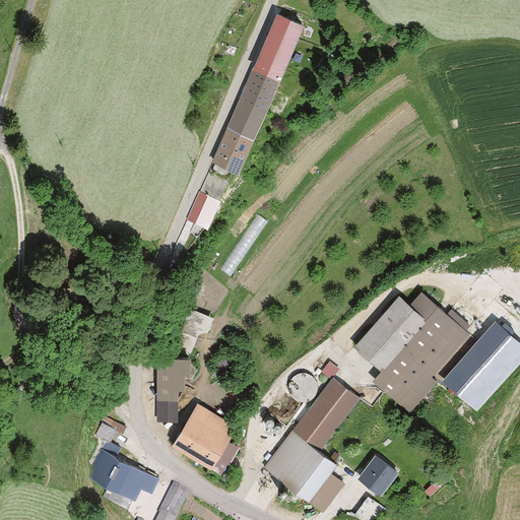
[(277,13),(212,160),(232,169),(238,172),(304,24),(277,13)]
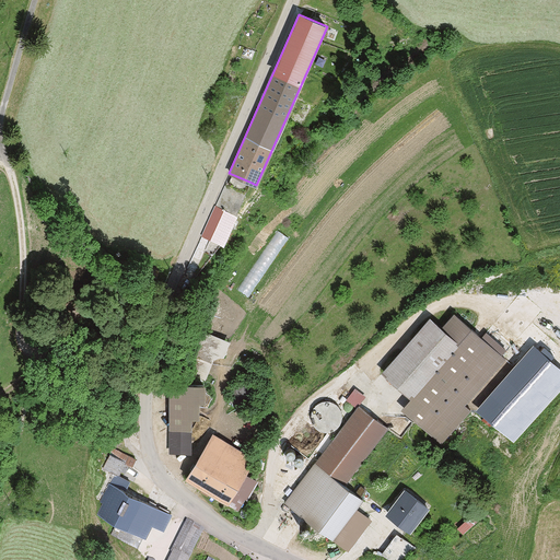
[(229,173),(201,234),(223,244),(236,216),(234,214),(249,182),(229,173)]
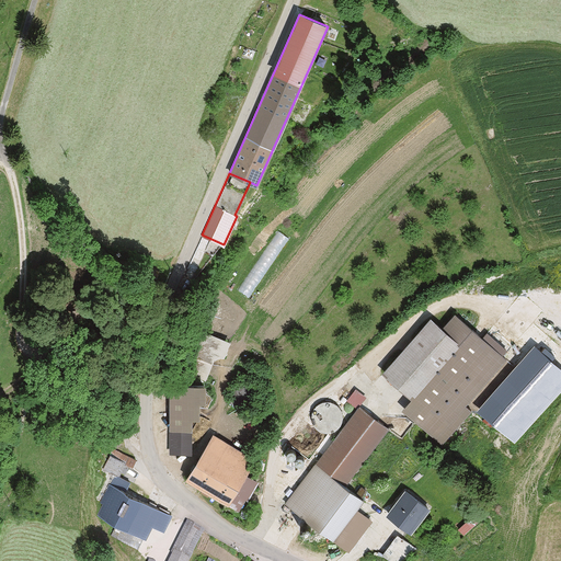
[(431,318),(384,371),(413,398),(403,409),(442,443),(471,410),(465,404),(506,358),(456,313),(443,329),(431,318)]
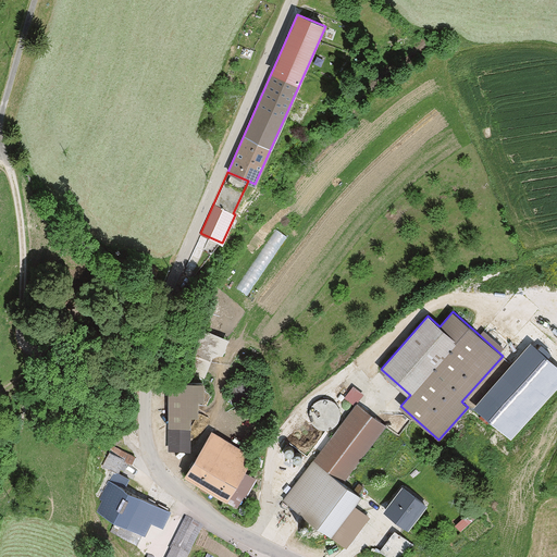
[(199,348),(225,351),(229,333),(201,330),(199,348)]
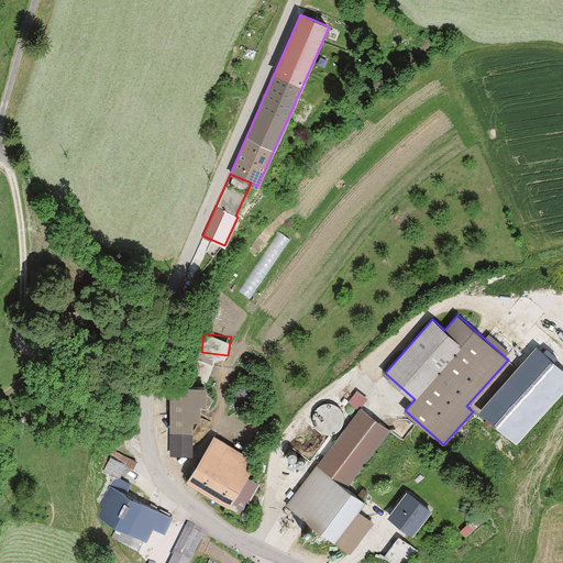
[(533,340),(477,411),(519,443),(562,386),(562,366),(552,357),(553,355),(533,340)]
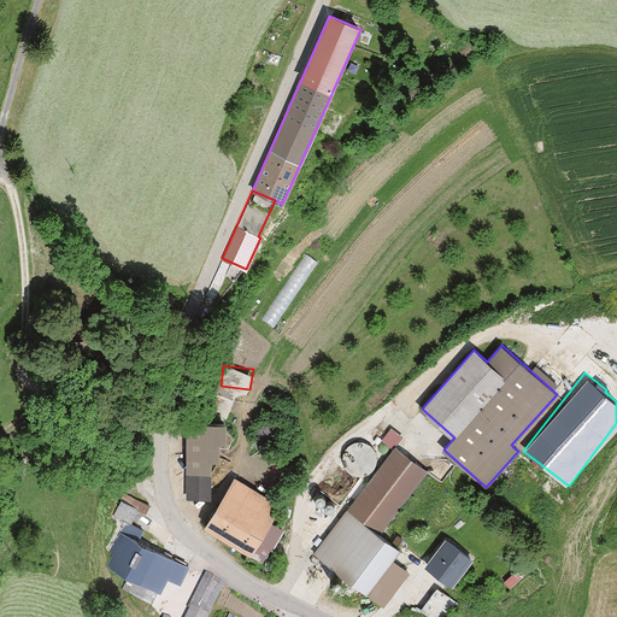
[(184,422),(183,470),(209,471),(209,459),(218,459),(218,442),(223,442),(223,422),(184,422)]
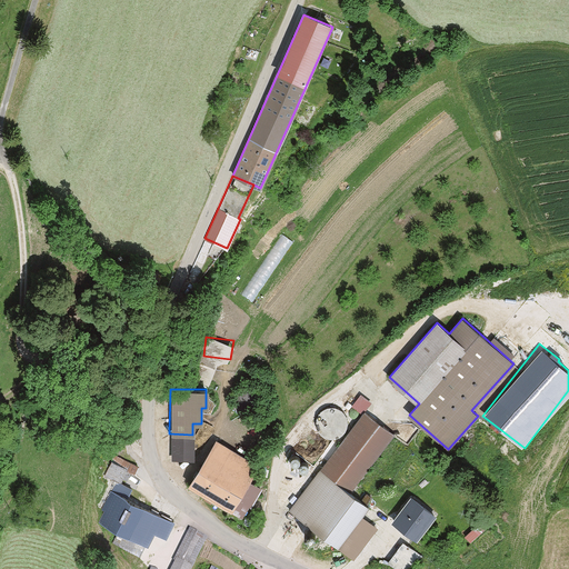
[(361,391),(353,402),(365,410),(372,398),(361,391)]
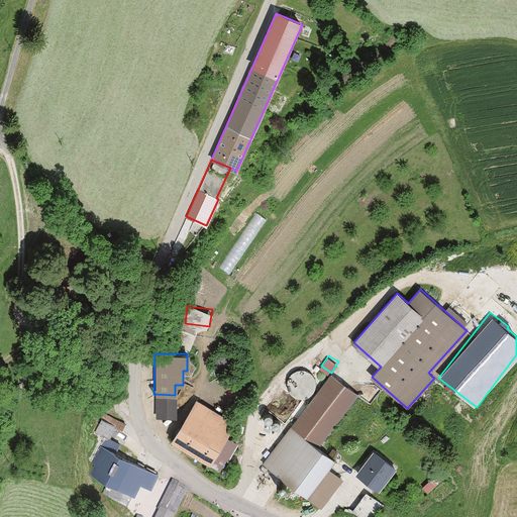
[(307,397),(311,394),(315,390),(316,384),(315,379),(312,374),(307,371),(302,370),(296,371),(291,374),(288,378),(287,384),(288,389),(291,394),(296,397),(301,398),(307,397)]
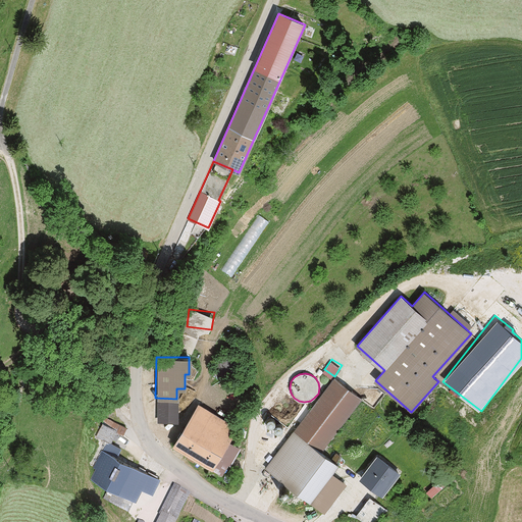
[(334,377),(293,431),(321,453),(362,398),(334,377)]
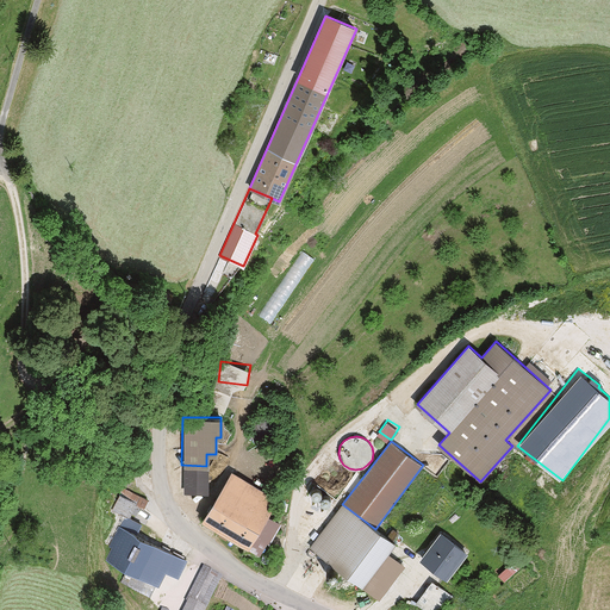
[(203,520),(248,548),(268,516),(278,500),(231,472),(203,520)]
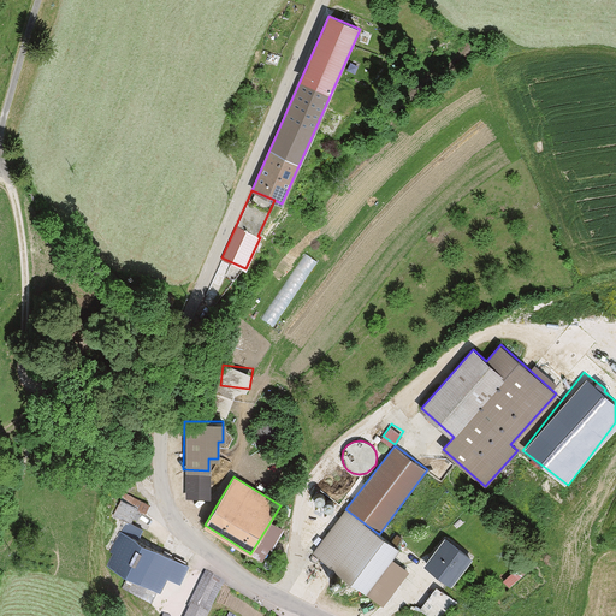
[(113,515),(122,519),(108,548),(111,549),(104,563),(128,575),(122,587),(150,602),(157,590),(160,592),(167,576),(181,582),(188,566),(136,540),(142,529),(130,523),(137,508),(146,511),(149,504),(124,492),(113,515)]
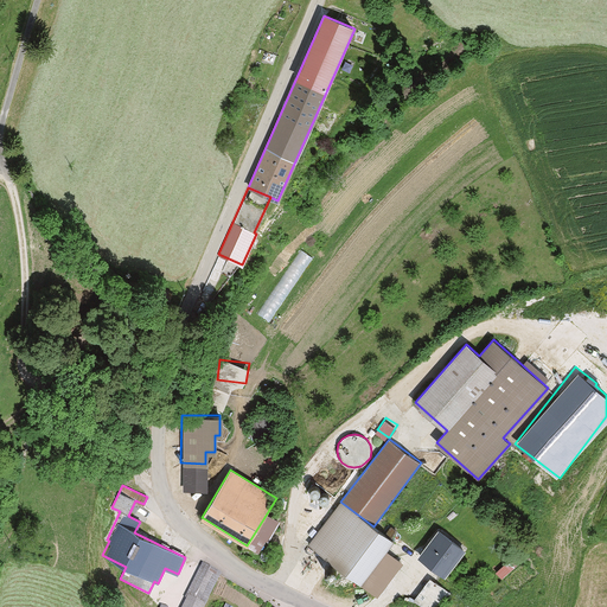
[(308,544),(377,595),(401,563),(385,551),(393,541),(374,526),(340,502),(308,544)]
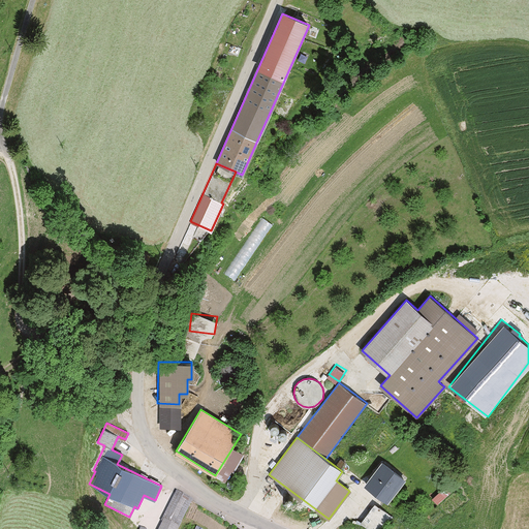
[(244,455),(232,447),(215,475),(224,480),(232,468),(236,469),(244,455)]
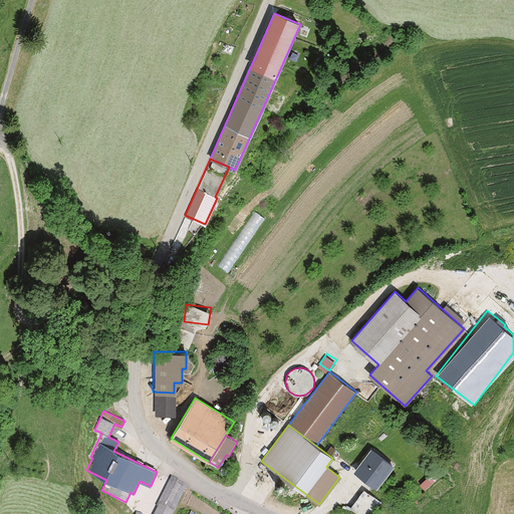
[(394,466),(371,448),(354,471),(376,488),(394,466)]
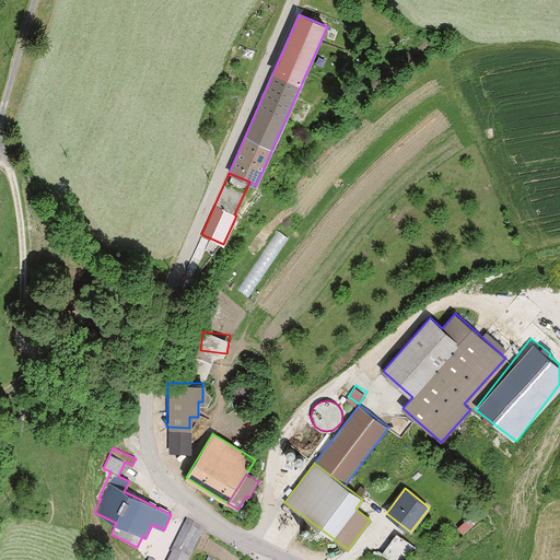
[(463,534),(477,521),(471,514),(457,527),(463,534)]
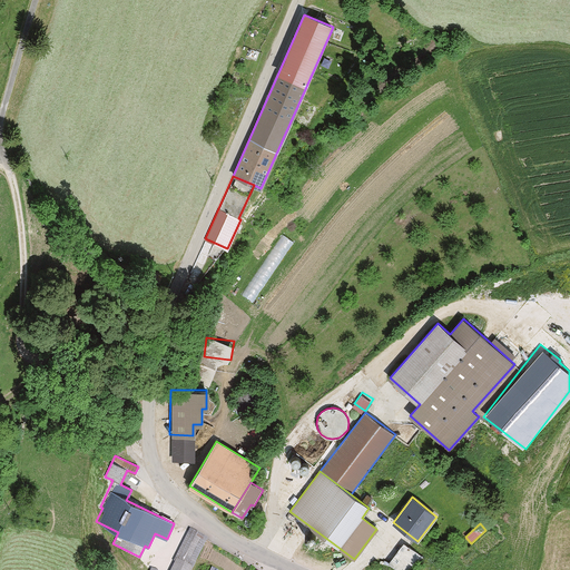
[(173,569),(192,569),(208,539),(190,530),(175,559),(178,560),(173,569)]
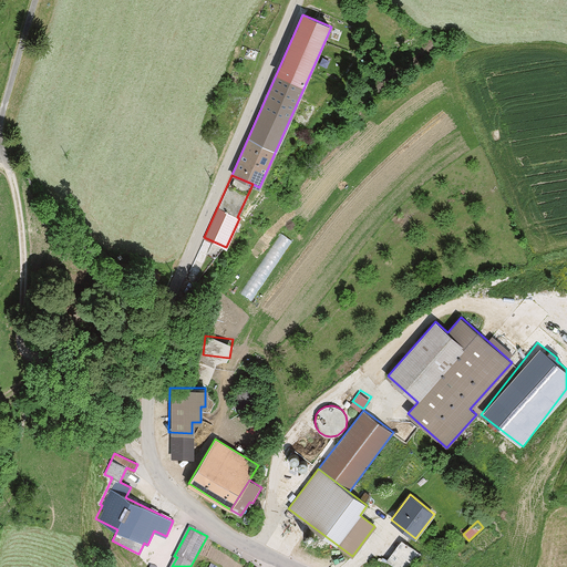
[(412,566),(422,555),(402,540),(387,562),(394,566),(412,566)]
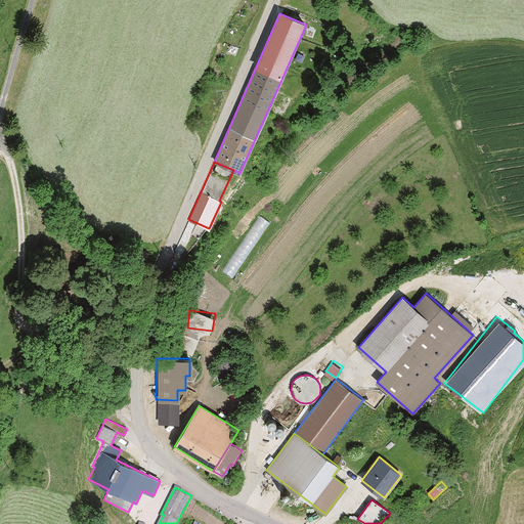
[(138,523),(154,523),(160,514),(147,508),(138,523)]
